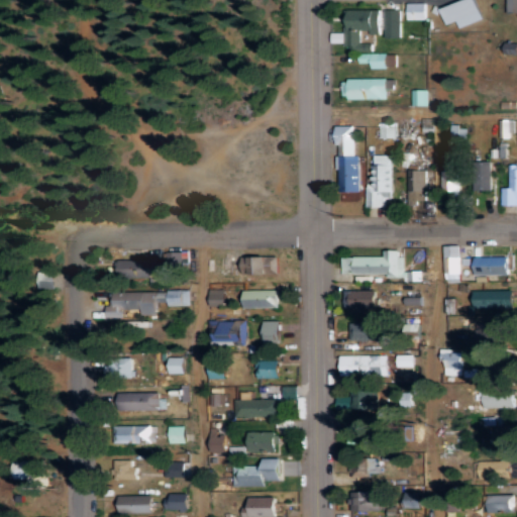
[(462,0),(441,8),(447,24),(456,20),(459,27),(484,18),(476,0),(462,0)]
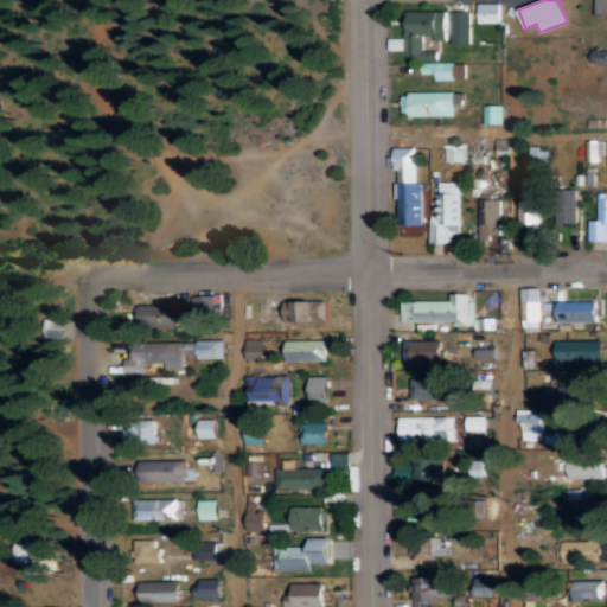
[(606,0),(596,0),(596,16),(606,14),(606,0)]
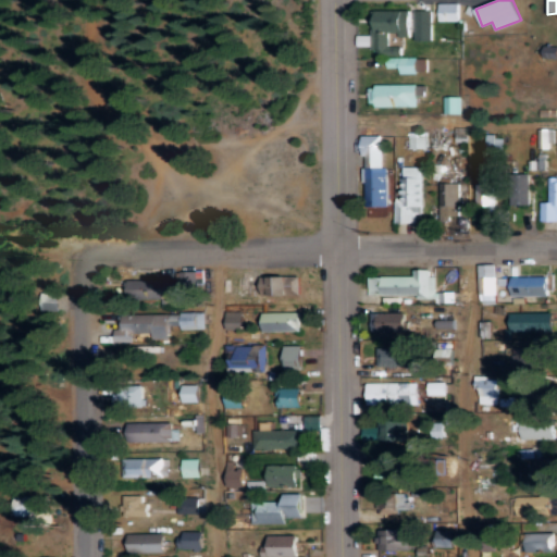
[(438,20),(459,21),(459,2),(440,2),(438,20)]
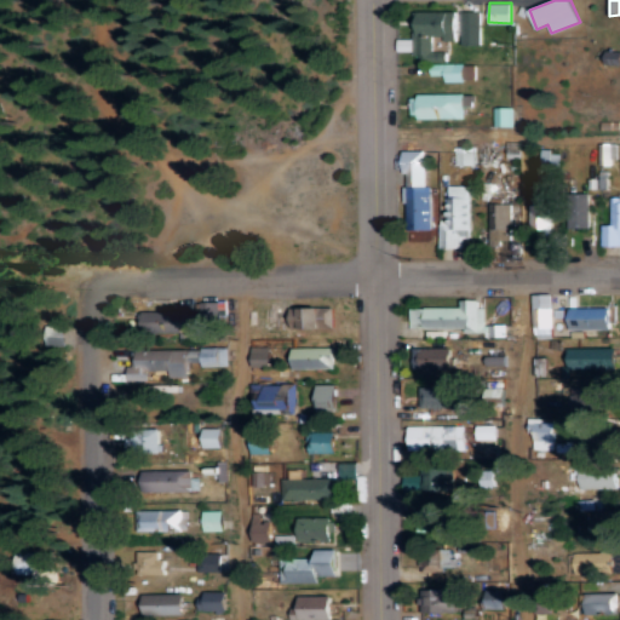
[(414,11),(413,61),(430,61),(430,74),(445,75),(445,80),(475,80),(475,63),(447,63),(447,51),(431,51),(432,35),(446,35),(446,42),(481,44),(482,11),(414,11)]
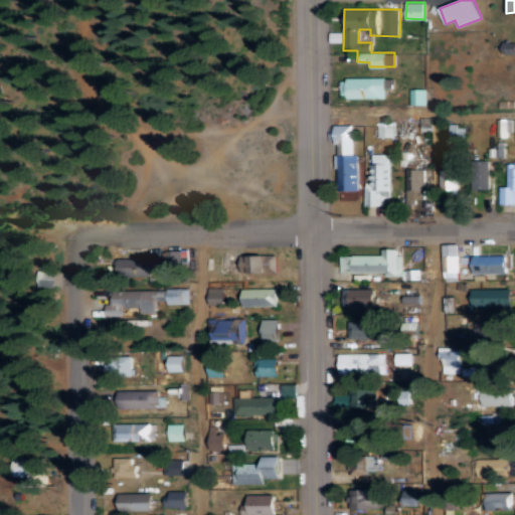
[(504,53),(514,54),(514,42),(506,41),(504,53)]
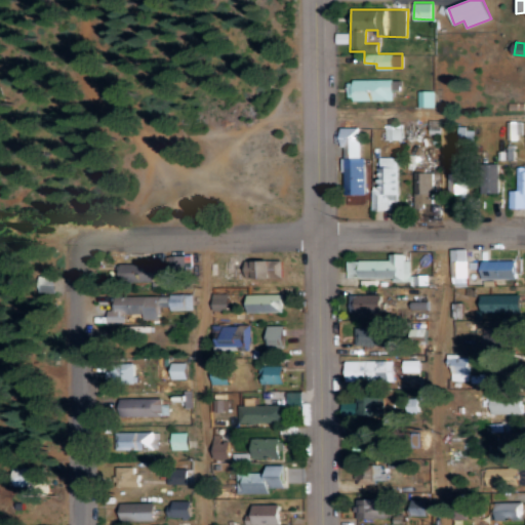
[(394,99),(394,90),(401,90),(401,79),(348,80),(348,101),(394,99)]
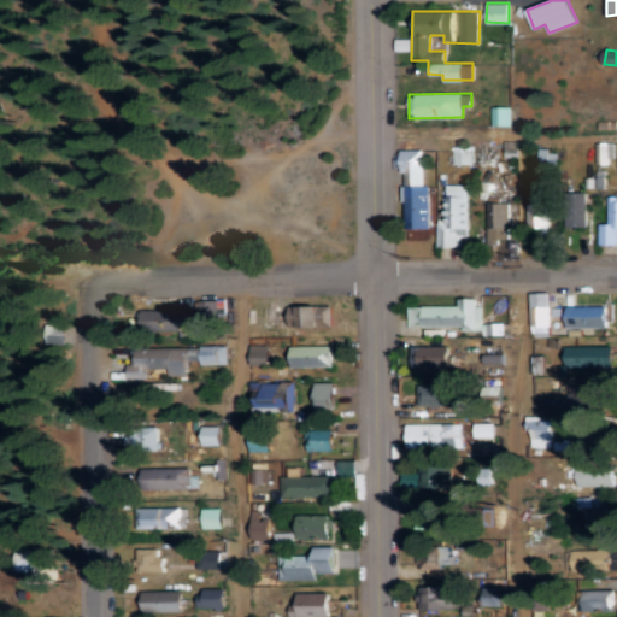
[(510,106),(492,106),(491,125),(510,125),(510,106)]
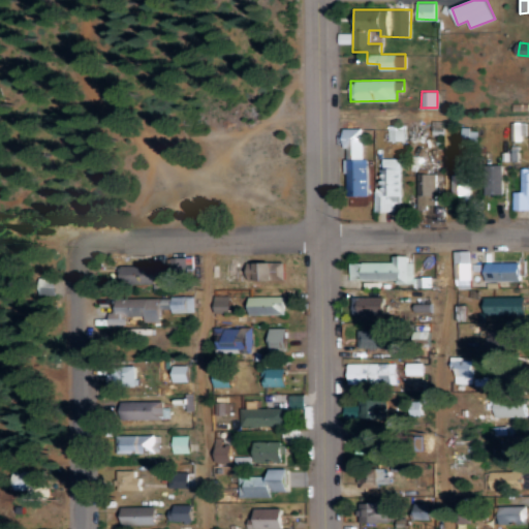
[(510,141),(525,141),(525,122),(510,122),(510,141)]
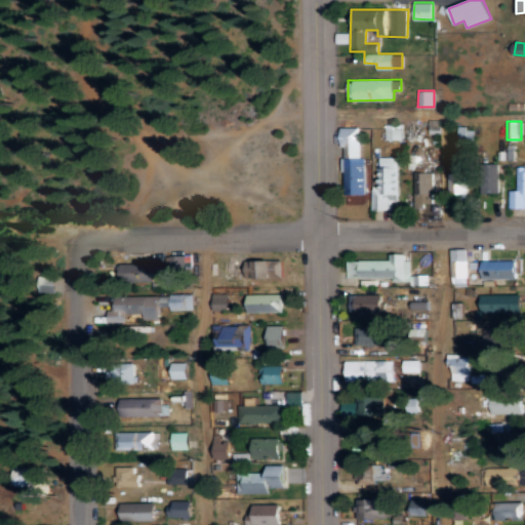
[(385,139),(401,138),(401,124),(384,124),(385,139)]
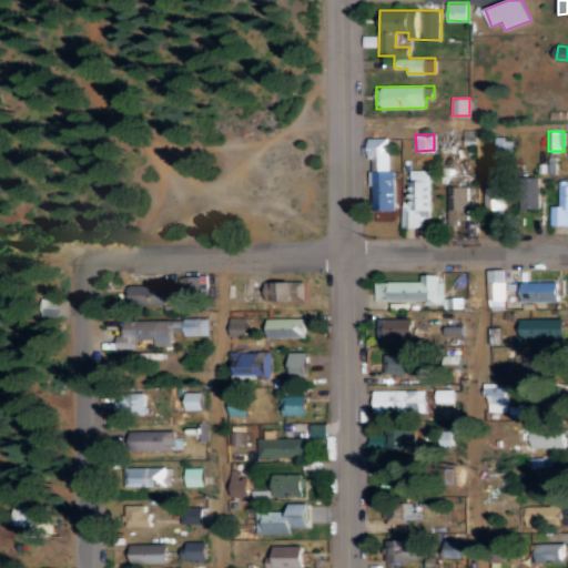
[(396,210),(396,170),(389,170),(389,138),(372,138),(372,210),(396,210)]
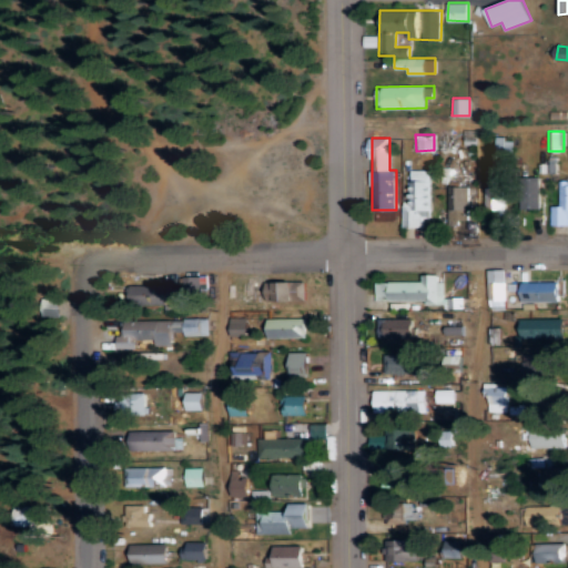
[(514,138),(495,138),(494,151),(513,152),(514,138)]
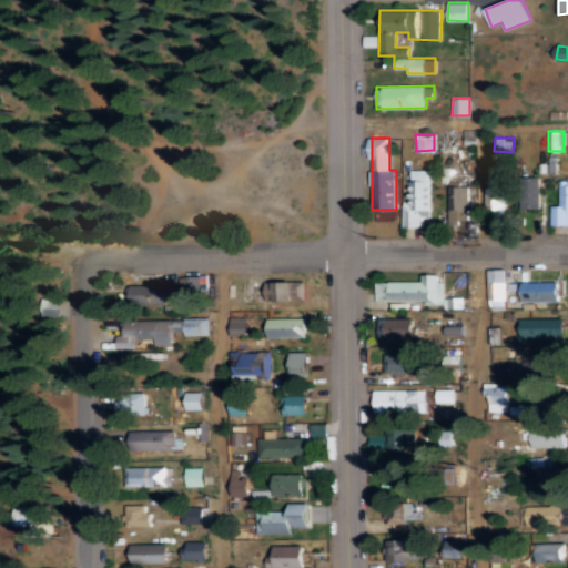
[(409,201),(402,201),(403,227),(424,227),(424,217),(432,217),(430,169),(409,170),(409,201)]
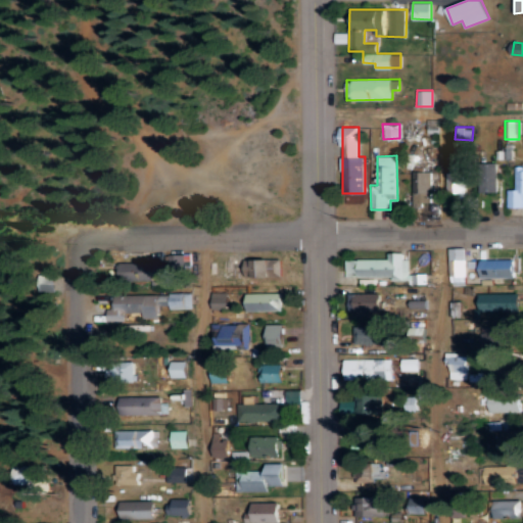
[(431,203),(431,173),(424,173),(424,162),(413,162),(414,204),(431,203)]
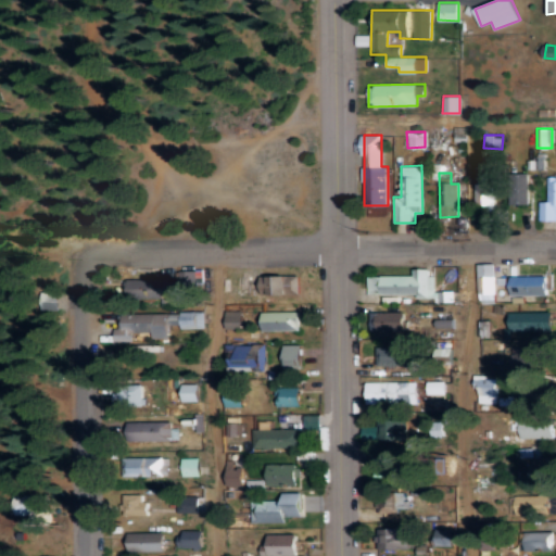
[(476,205),(495,205),(495,175),(475,175),(476,205)]
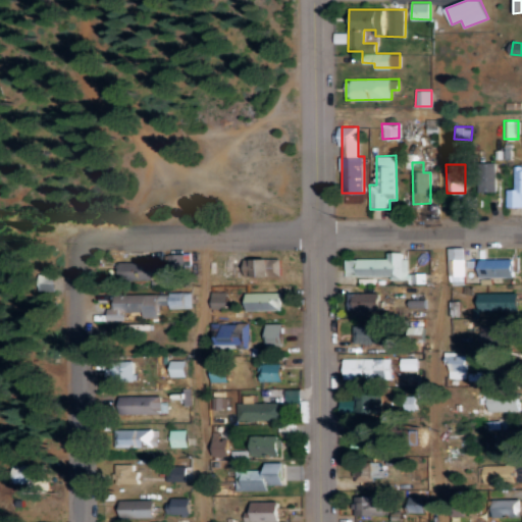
[(507,189),(507,207),(521,206),(521,165),(513,166),(514,189),(507,189)]
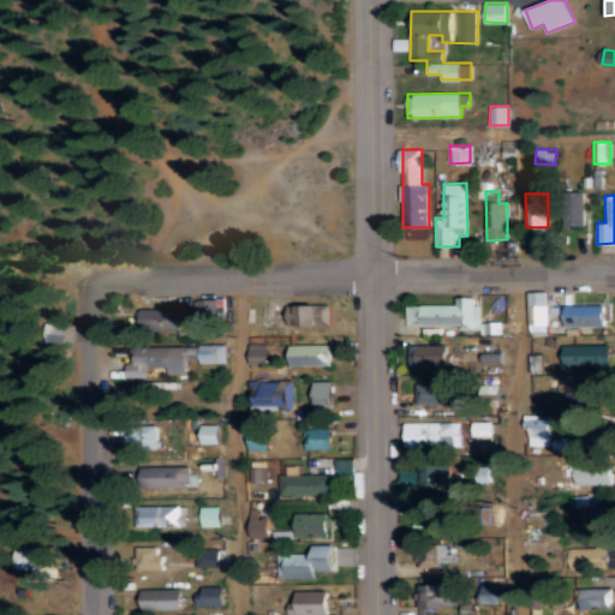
[(529,326),(545,326),(545,292),(529,292),(529,326)]
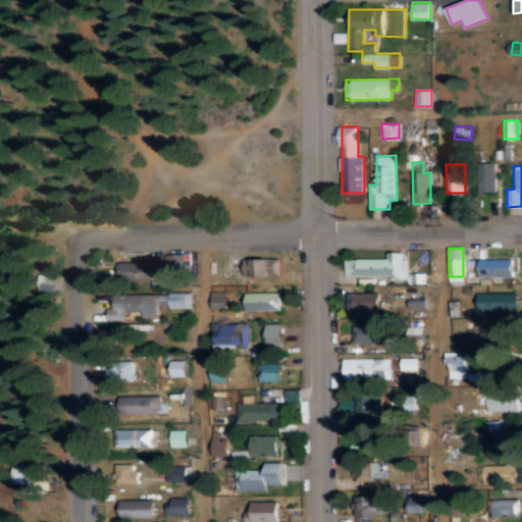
[(387,258),(345,259),(345,277),(407,277),(407,252),(387,253),(387,258)]
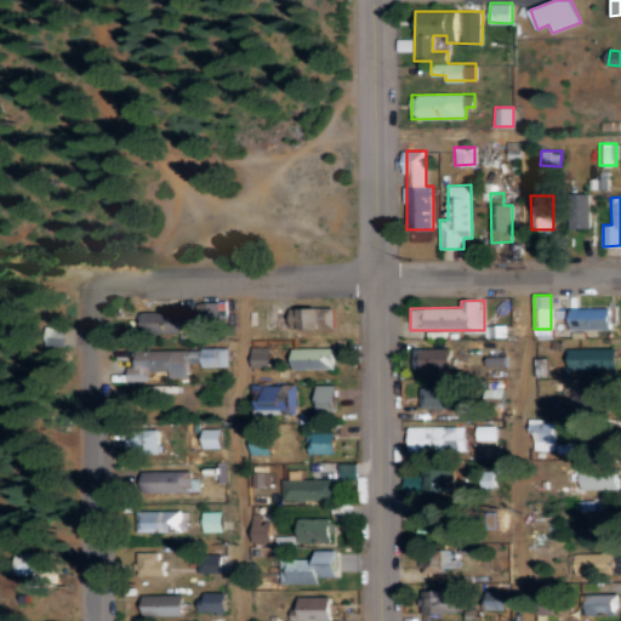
[(224,314),(226,302),(200,302),(199,337),(218,339),(220,314),(224,314)]
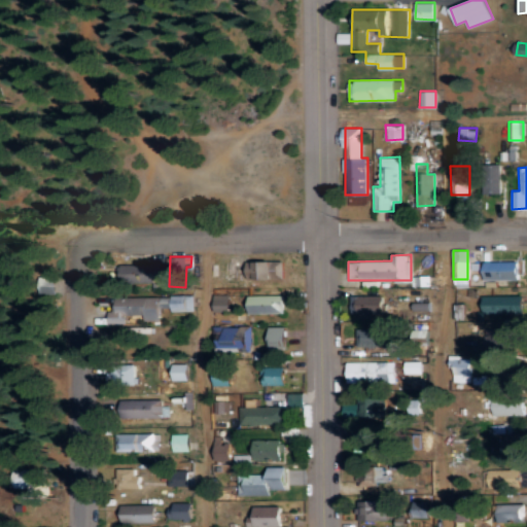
[(486,280),(521,278),(520,260),(485,262),(486,280)]
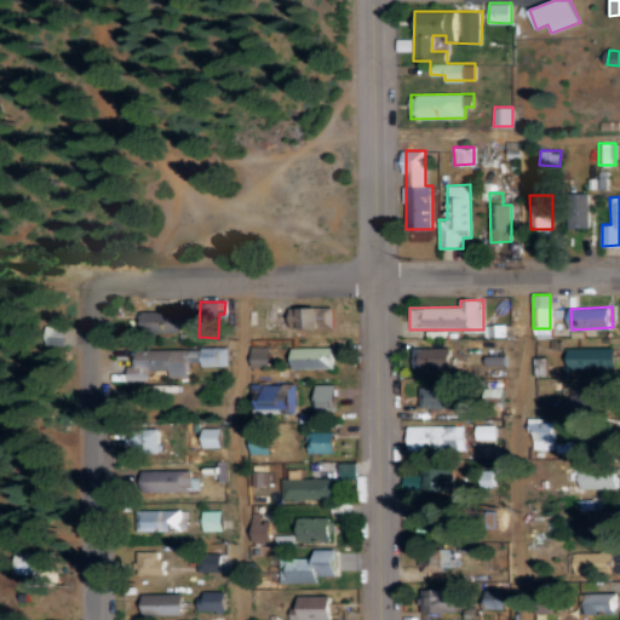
[(302,329),(334,328),(333,308),(300,308),(302,329)]
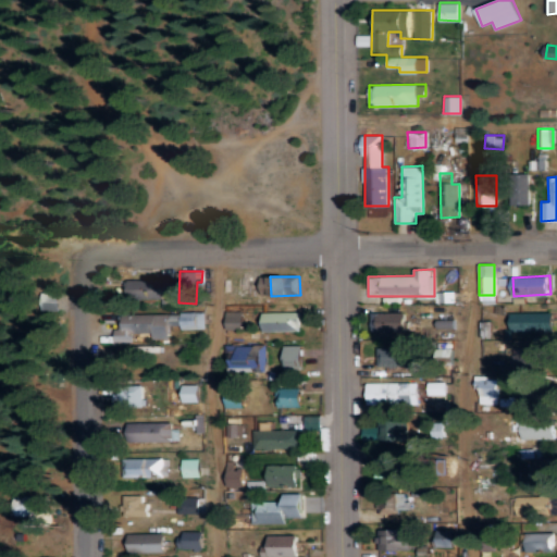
[(127,299),(170,299),(169,279),(127,280),(127,299)]
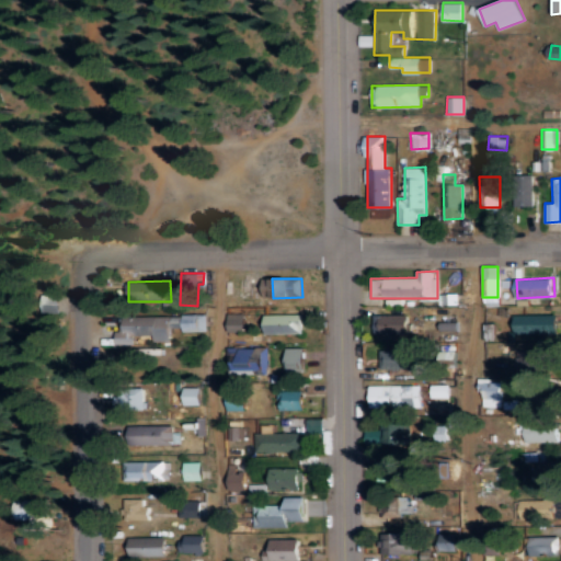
[(14,285),(0,285),(0,305),(2,306),(2,299),(14,299),(14,285)]
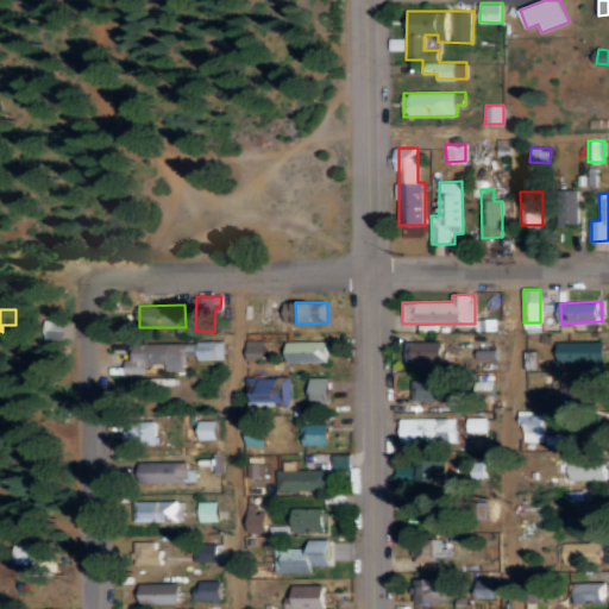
[(265,334),(248,333),(246,359),(264,360),(265,334)]
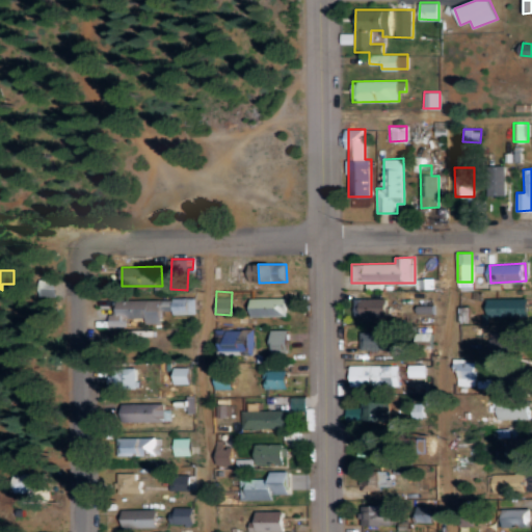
[(288,316),(288,297),(251,298),(251,317),(288,316)]
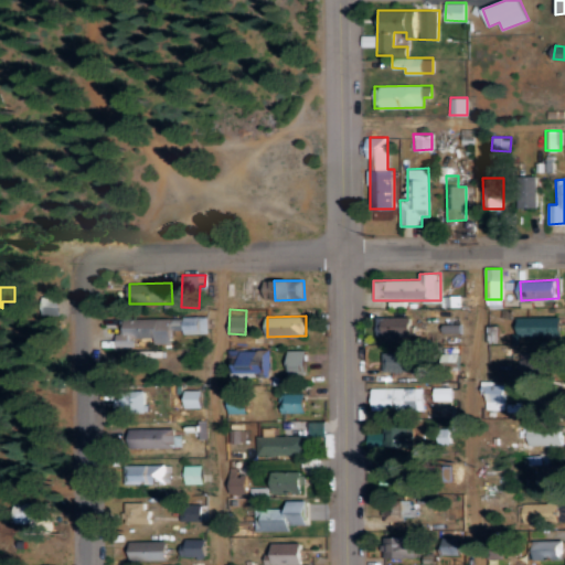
[(376,317),(376,336),(413,337),(413,318),(376,317)]
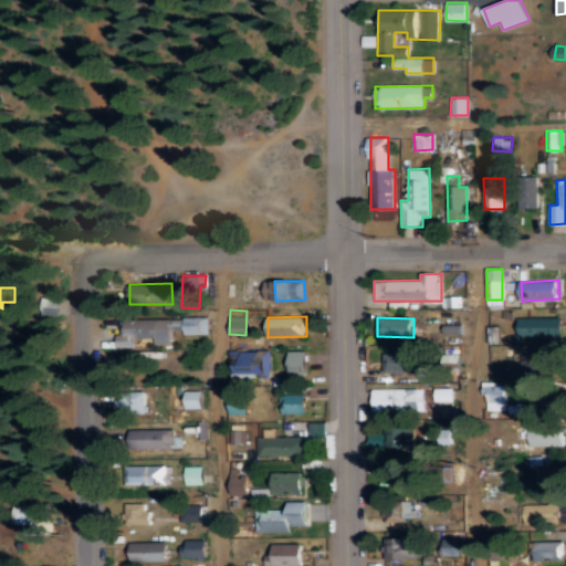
[(564,317),(520,317),(521,337),(564,336),(564,317)]
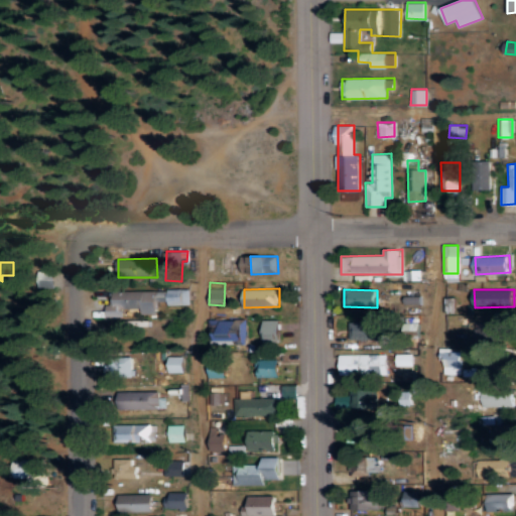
[(190,290),(108,290),(108,316),(123,316),(123,308),(141,308),(141,313),(157,313),(157,304),(190,303),(190,290)]
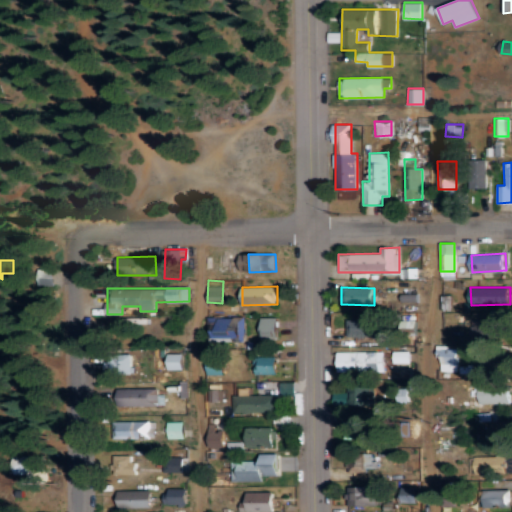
[(452,310),(452,296),(442,296),(442,310),(452,310)]
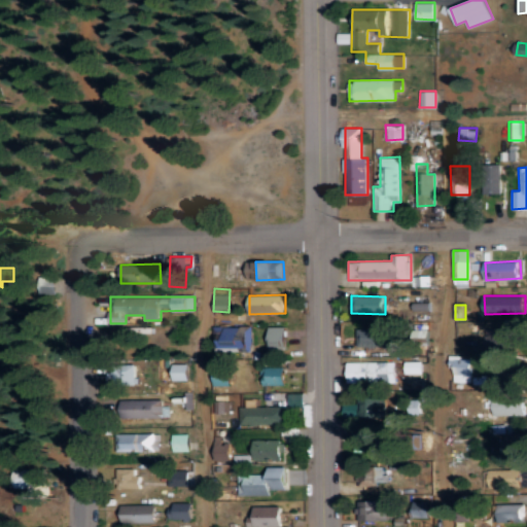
[(250,326),(213,327),(214,347),(251,346),(250,326)]
